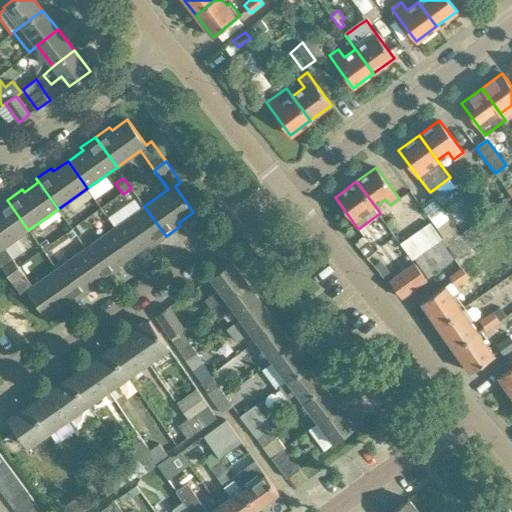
[(478,217),(487,231),(511,214),(511,198),(510,196),(478,217)]
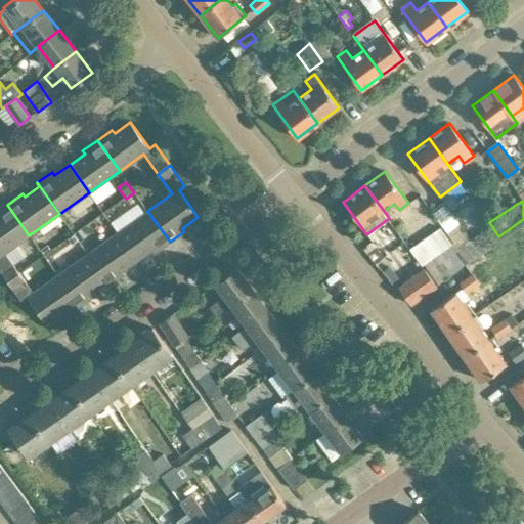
[(453,243),(451,245),(465,263),(497,238),(488,226),(471,239),(452,215),(443,202),(431,210),(453,243)]
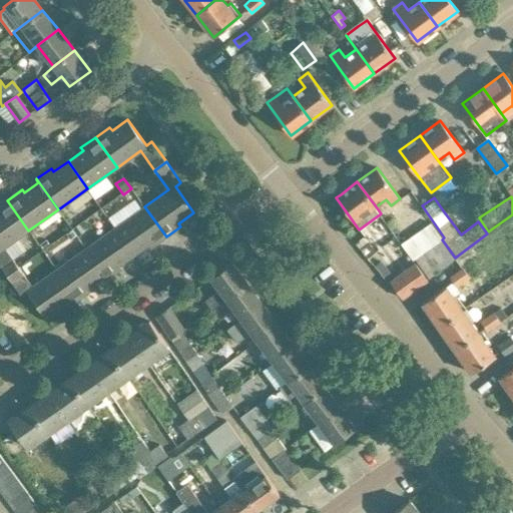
[(0,266),(7,275),(18,267),(4,247),(28,230),(7,200),(0,204),(0,266)]
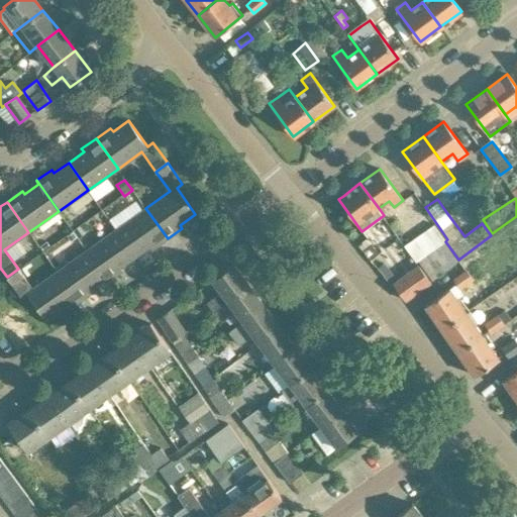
[(145,208),(116,229),(135,256),(150,245),(152,249),(168,238),(145,208)]
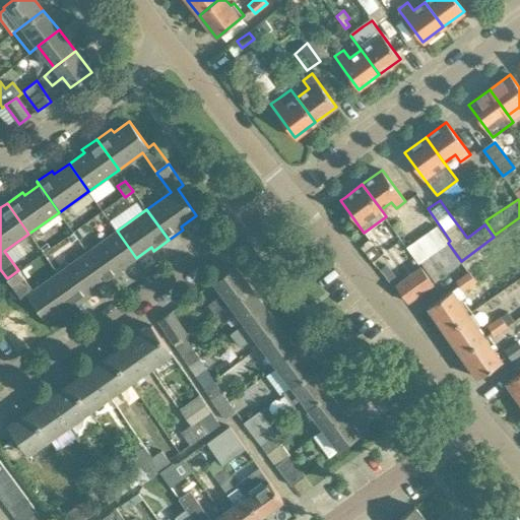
[(417,262),(418,261),(433,281),(461,261),(448,243),(437,225),(406,247),(417,262)]
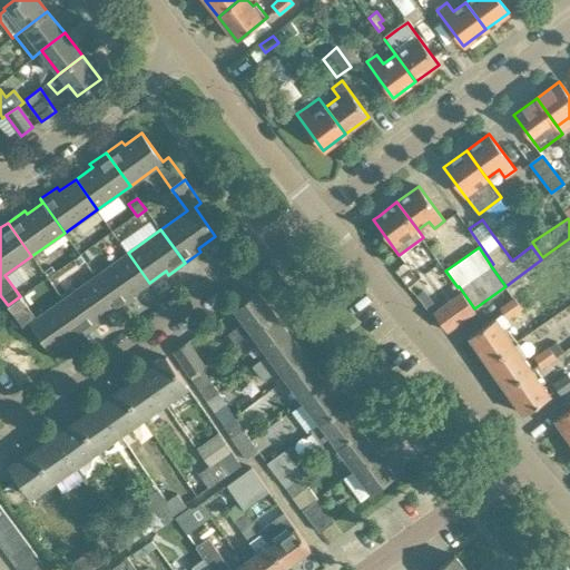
[(88,248),(80,254),(86,262),(94,256),(88,248)]
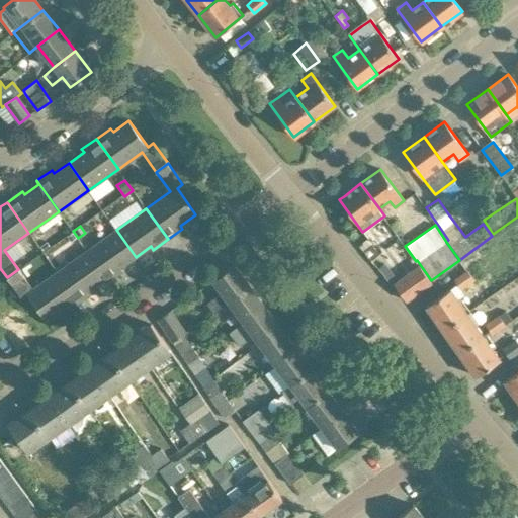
[(116,230),(86,251),(108,281),(123,271),(120,267),(136,257),(116,230)]
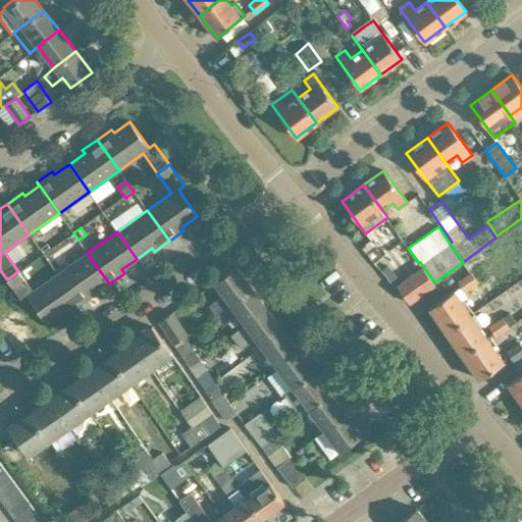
[(73,235),(67,239),(71,244),(77,240),(73,235)]
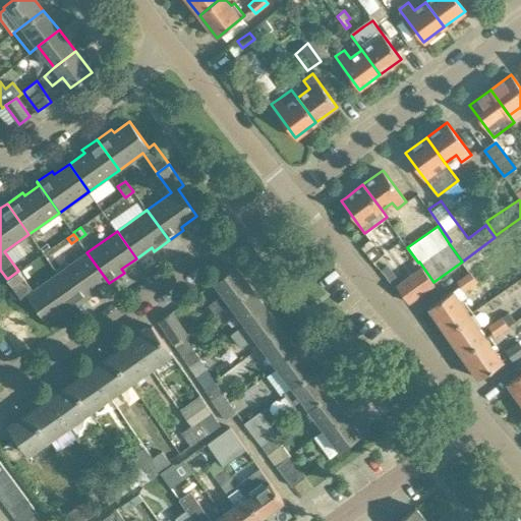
[(469,272),(456,281),(463,291),(476,281),(475,280),(478,277),(481,282),(488,278),(480,266),(497,254),(490,245),(464,264),(469,272)]
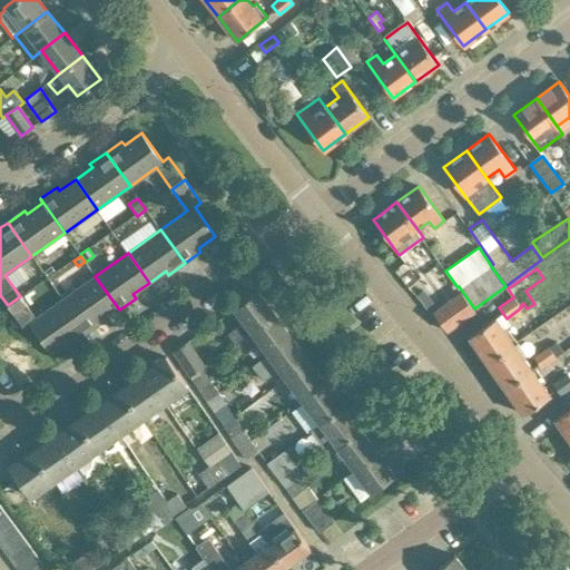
[(95,276),(62,300),(86,333),(102,321),(100,317),(116,306),(118,310),(119,310),(95,276)]
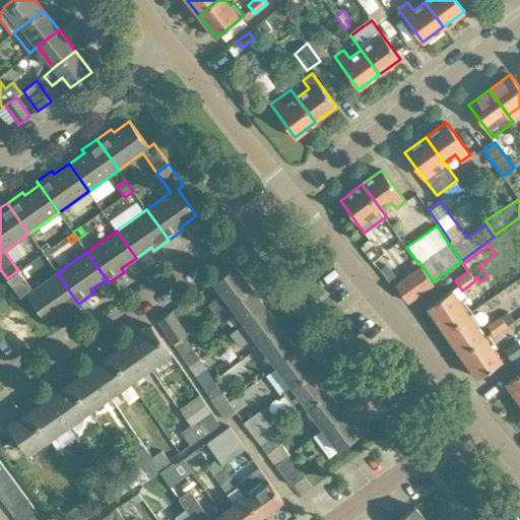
[(235,265),(213,281),(222,294),(208,304),(210,308),(209,309),(210,310),(211,309),(214,313),(230,302),(251,286),(235,265)]
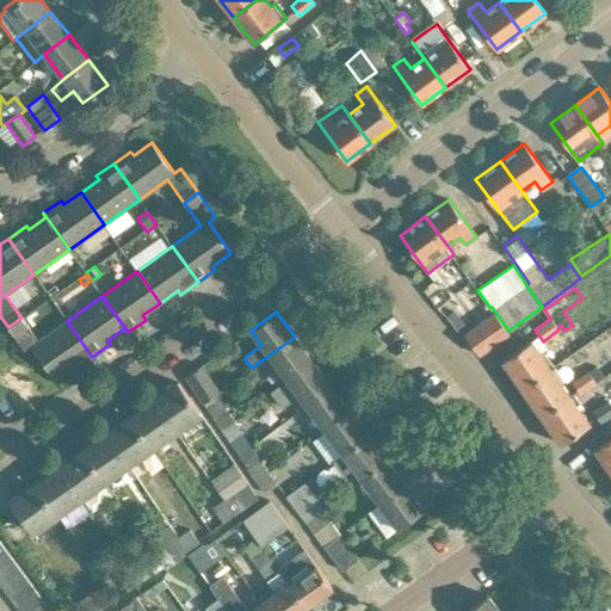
[(463,337),(464,335),(479,355),(508,333),(494,314),(470,332),(454,312),(445,316),(463,337)]
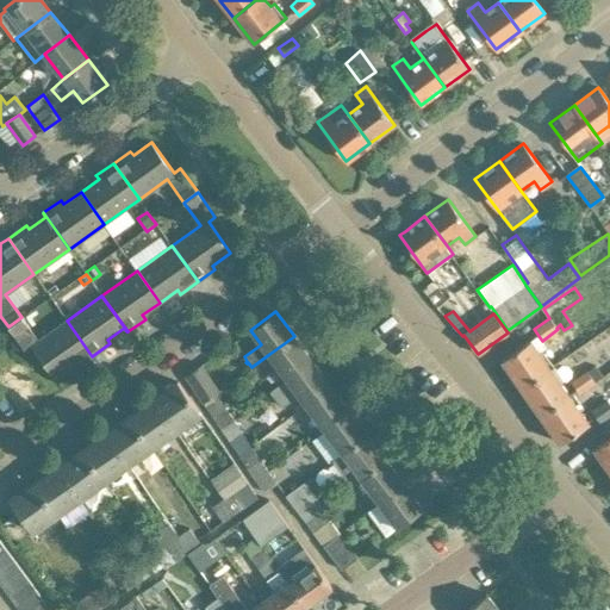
[(22,317),(8,327),(25,352),(32,347),(54,378),(73,365),(75,368),(92,356),(67,321),(38,340),(22,317)]
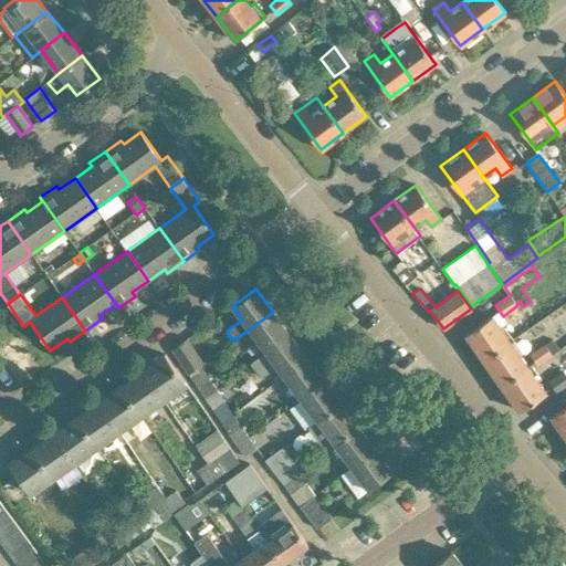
[(273,312),(250,328),(266,352),(290,335),(273,312)]
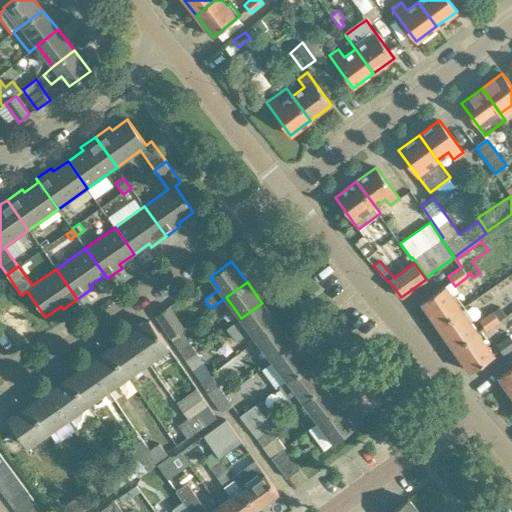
[(421,302),(437,325),(461,309),(445,285),(421,302)]
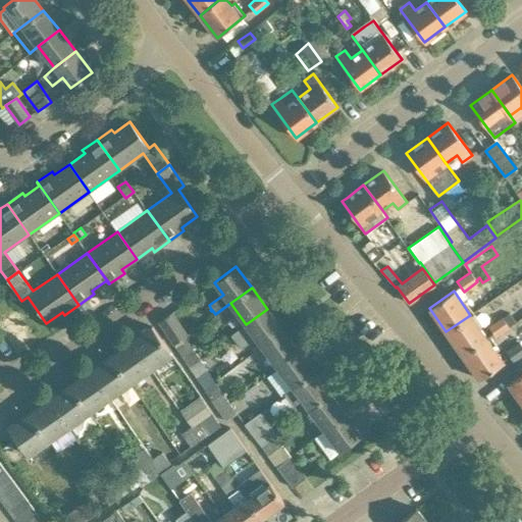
[(246,324),(231,335),(241,349),(250,342),(253,346),(258,342),(262,346),(283,329),(267,309),(246,324)]
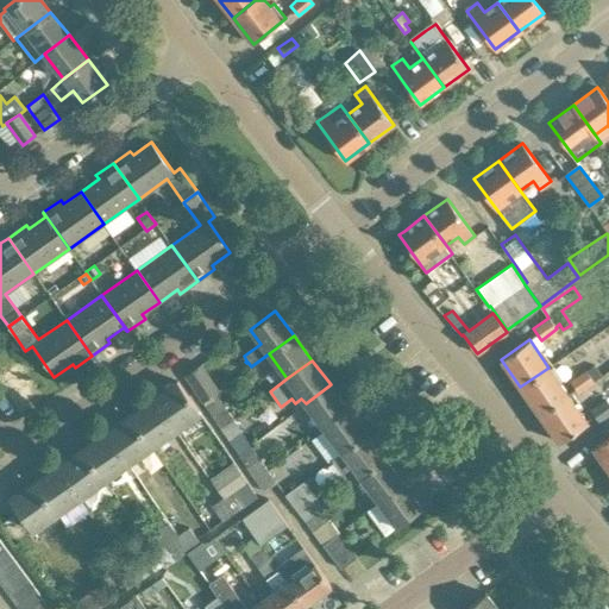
[(201,364),(186,375),(203,401),(215,393),(219,390),(201,364)]
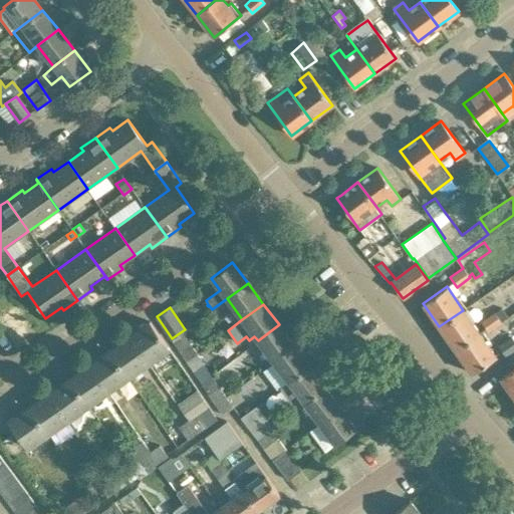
[(508,317),(506,314),(501,308),(495,312),(494,312),(481,321),(486,328),(488,331),(508,317)]
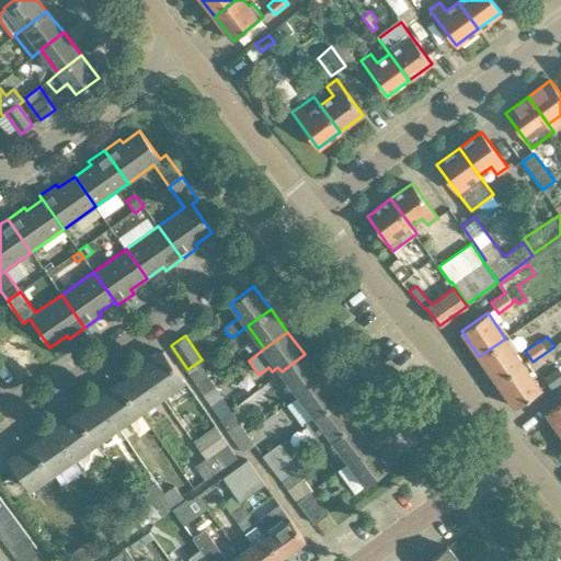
[(505,339),(479,356),(497,381),(523,364),(505,339)]
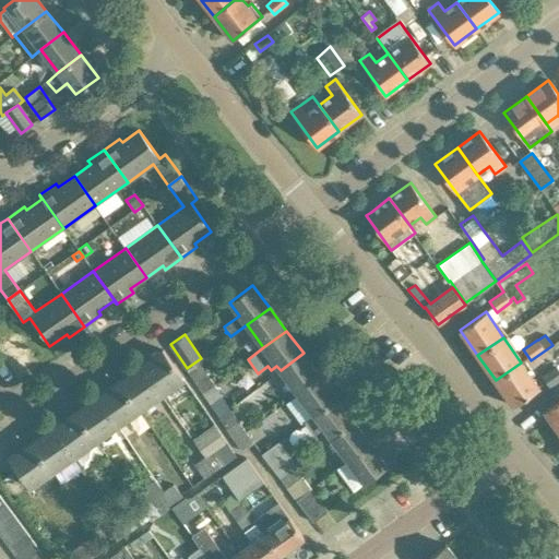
[(163,349),(141,365),(162,395),(185,380),(163,349)]
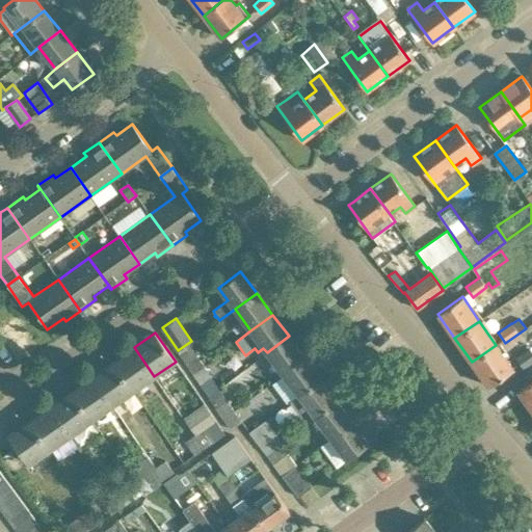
[(289,336),(267,352),(283,374),(304,357),(289,336)]
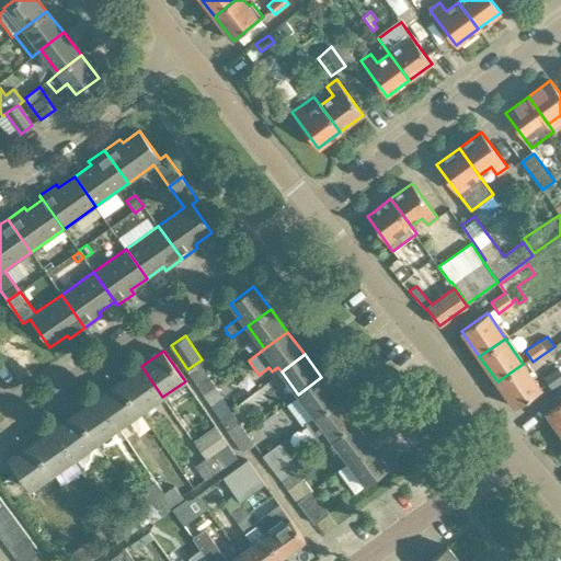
[(198,362),(187,369),(203,392),(214,385),(198,362)]
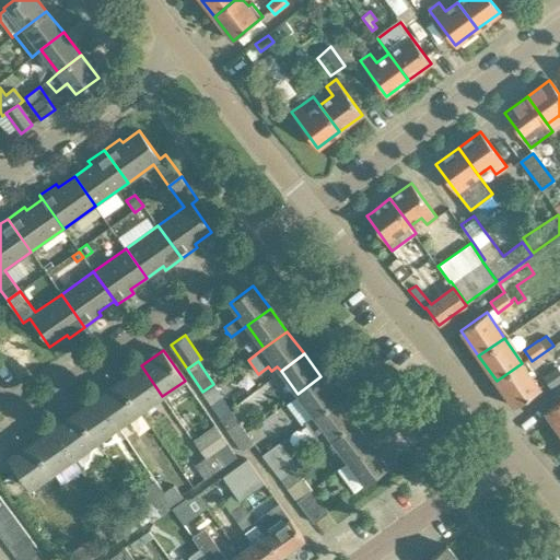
[(522,363),(497,381),(514,407),(540,388),(522,363)]
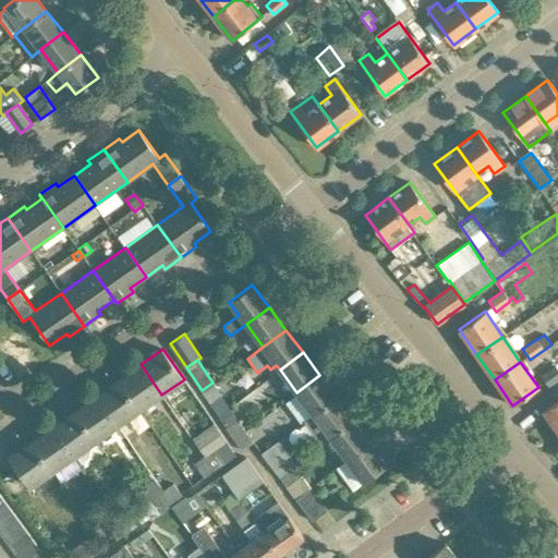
[(141,364),(119,379),(140,410),(161,395),(141,364)]
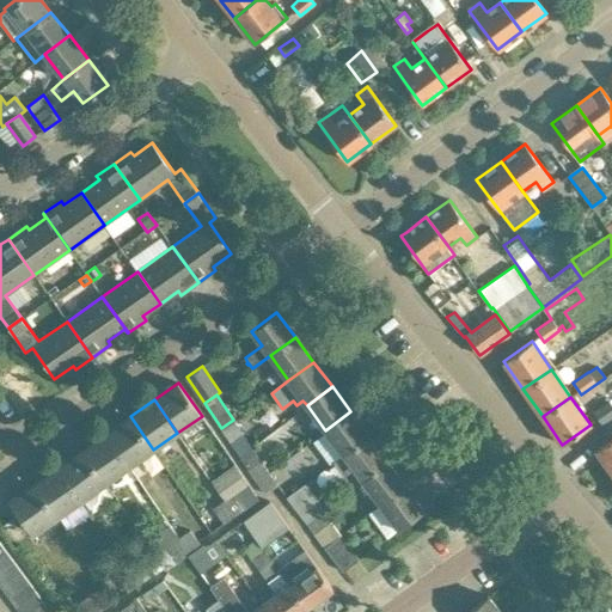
[(611,415),(611,405),(610,402),(594,412),(601,423),(611,415)]
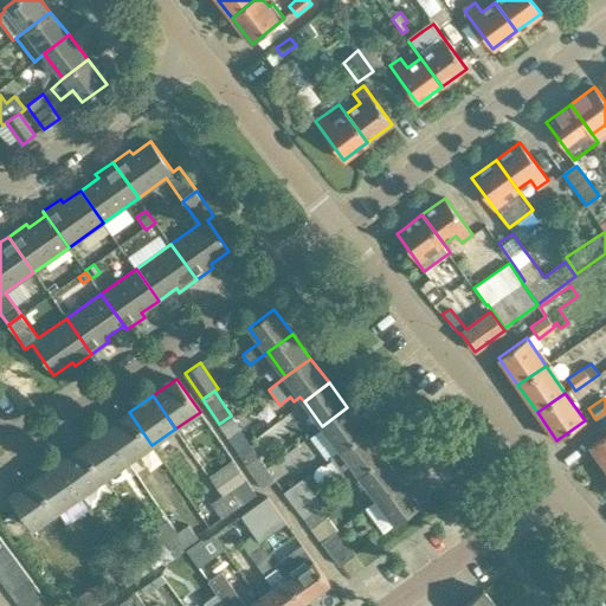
[(322,426),(340,450),(341,451),(366,432),(347,407),(322,426)]
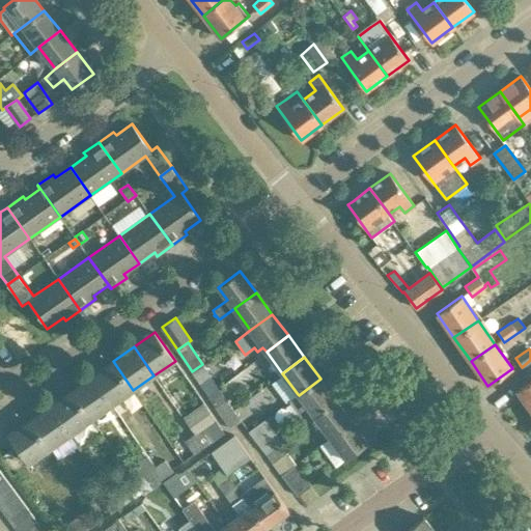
[(113,361),(92,375),(112,404),(133,390),(113,361)]
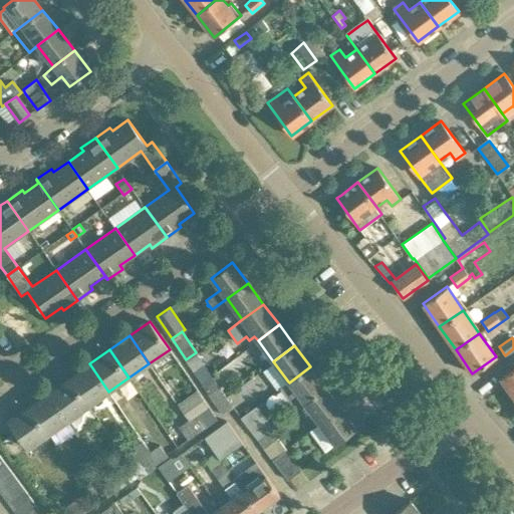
[(196,352),(186,359),(201,380),(210,373),(196,352)]
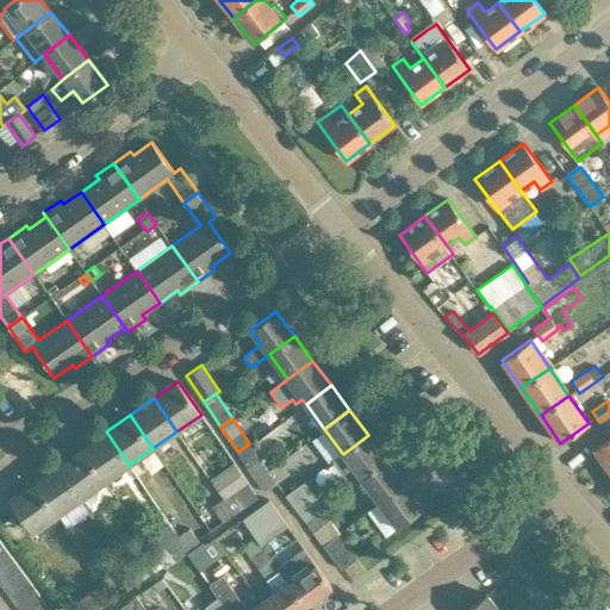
[(608,439),(593,448),(609,471),(609,429),(604,434),(608,439)]
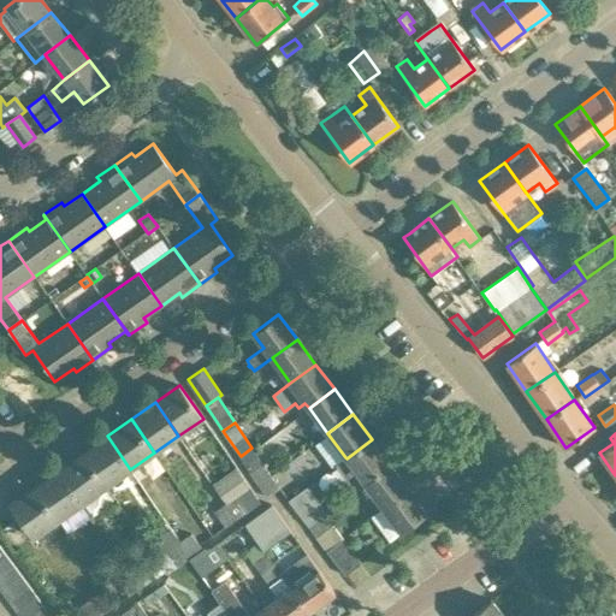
[(107,436),(82,454),(106,486),(130,469),(107,436)]
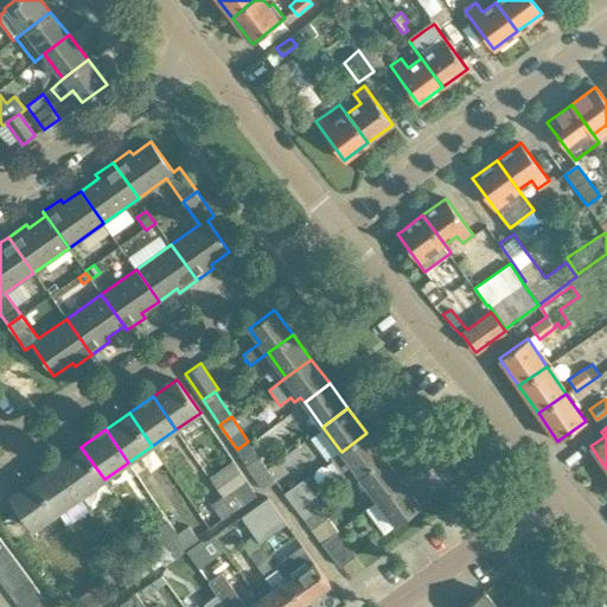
[(342,452),(340,451),(331,458),(349,483),(358,475),(359,477),(384,458),(366,433),(342,452)]
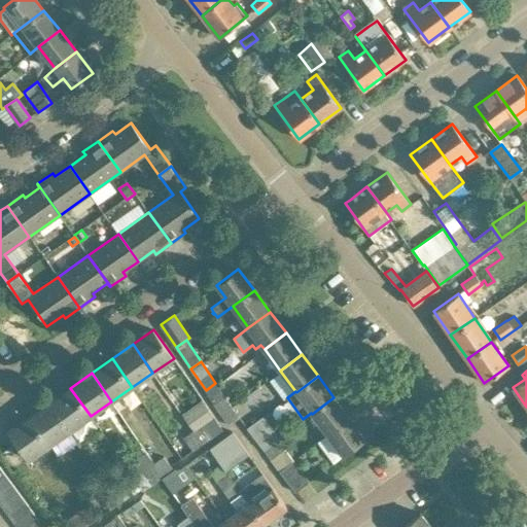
[(215,383),(206,390),(220,412),(231,406),(215,383)]
